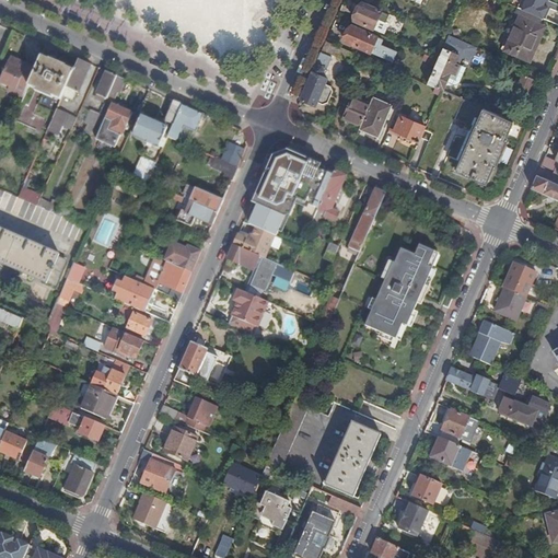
[(522,0),(520,8),(541,16),(546,6),(544,4),(545,0),(522,0)]
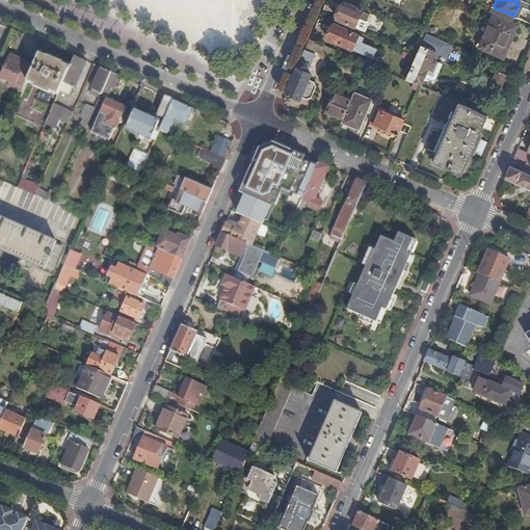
[(362,30),(369,12),(342,1),(335,18),(362,30)]
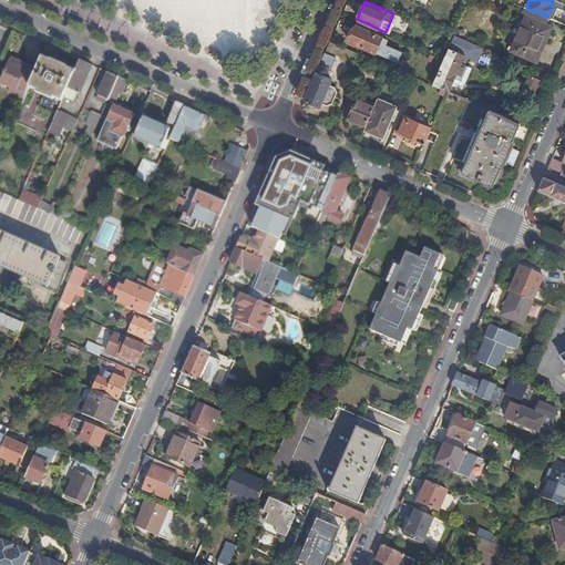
[(520,53),(533,60),(534,58),(536,59),(538,53),(537,51),(544,34),(546,34),(550,29),(547,27),(548,24),(524,14),(511,47),(521,51),(520,53)]
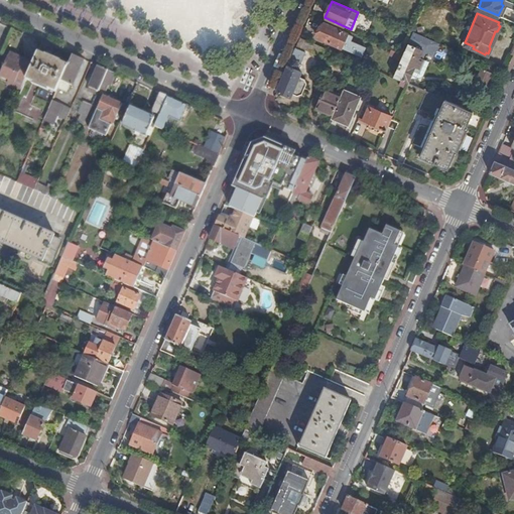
[(350,39),(352,34),(323,22),(315,36),(361,55),(365,45),(350,39)]
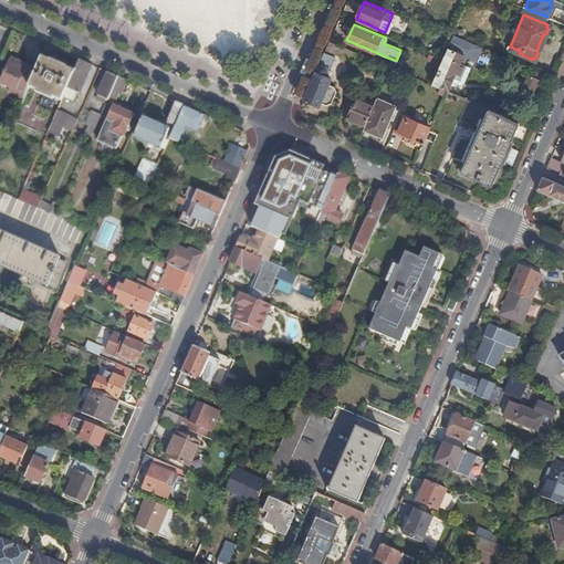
[(466,56),(471,42),(452,34),(441,60),(430,83),(446,90),(447,91),(451,82),(458,85),(463,83),(470,68),(459,62),(462,55),(466,56)]
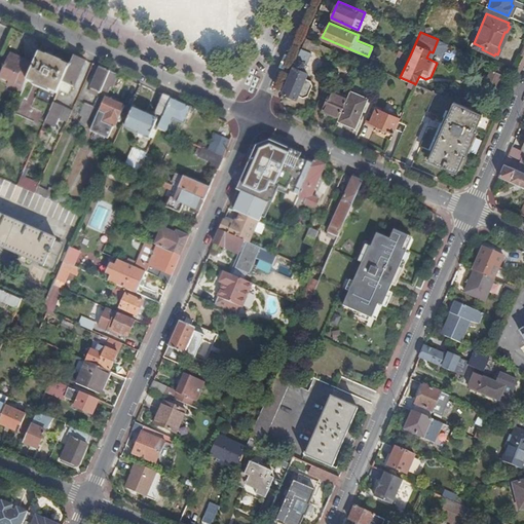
[(293,64),(282,91),(295,98),(296,95),(301,97),(306,95),(311,83),(309,79),(304,77),(305,72),(301,70),(304,62),(306,63),(310,52),(304,49),(305,47),(326,57),(330,48),(305,37),(293,64)]
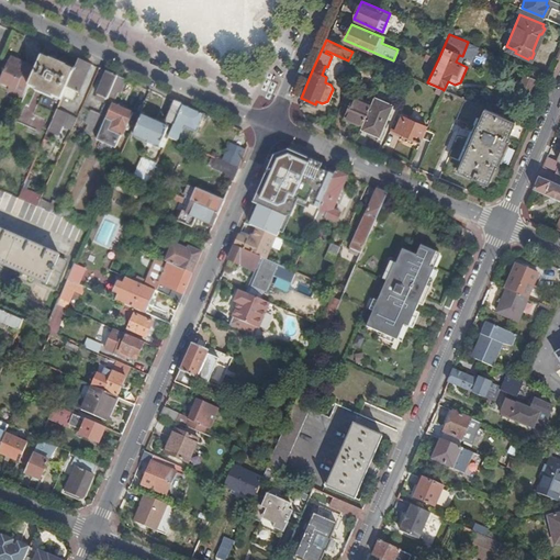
[(30,79),(63,93),(74,69),(41,55),(34,70),(30,79)]
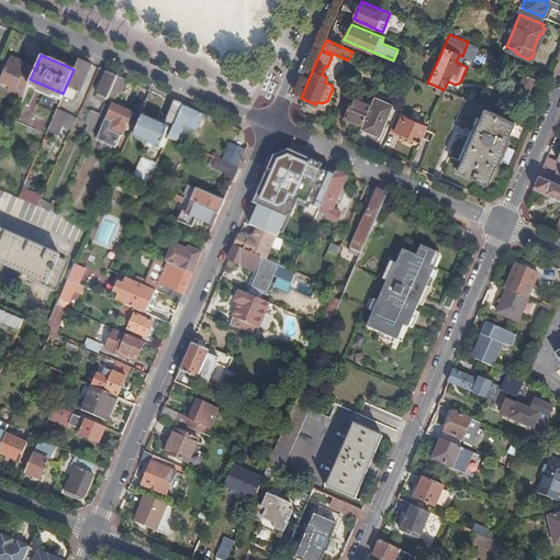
[(23,93),(30,79),(34,70),(26,67),(28,64),(24,62),(23,64),(9,57),(0,77),(0,82),(23,93)]
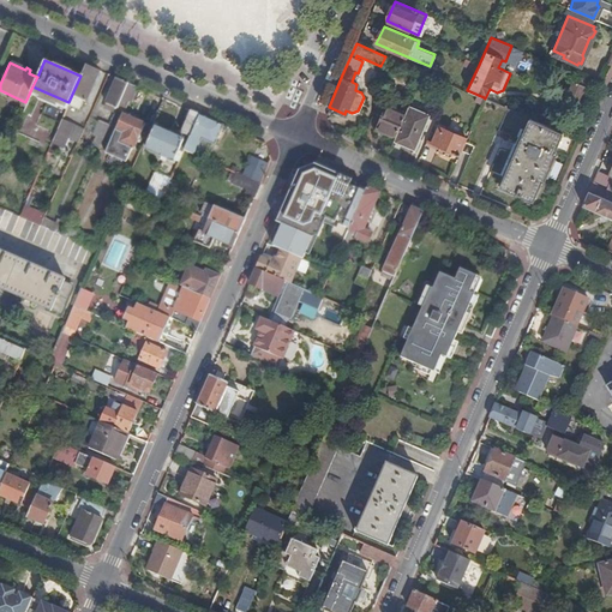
[(85,101),(99,70),(85,64),(81,76),(69,102),(69,103),(79,108),(83,100),(85,101)]
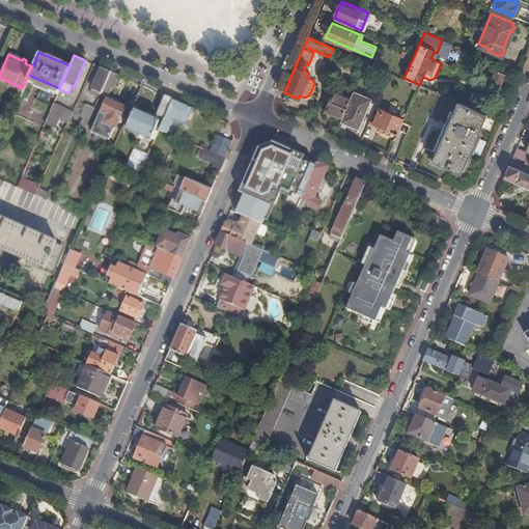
[(101,92),(104,83),(110,71),(101,66),(91,88),(101,92)]
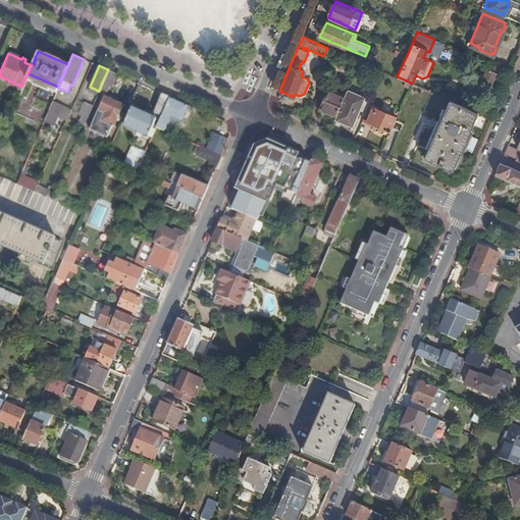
[(476,81),(491,88),(498,74),(482,67),(476,81)]
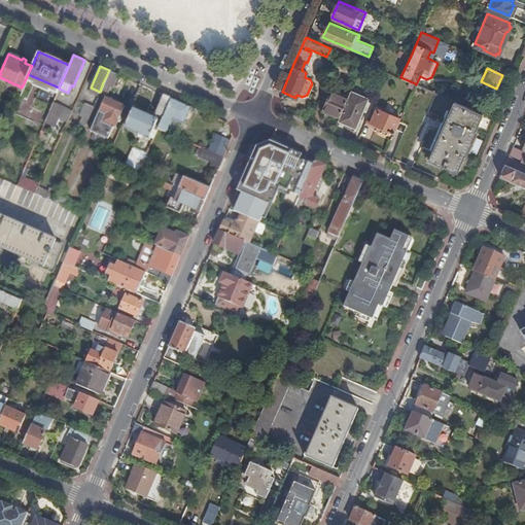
[(111,85),(116,73),(109,70),(103,82),(111,85)]
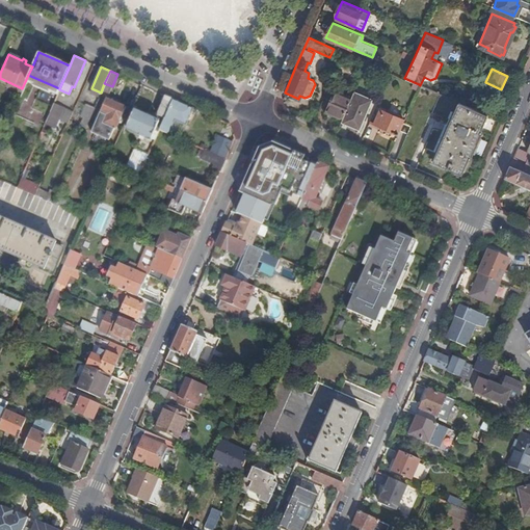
[(325,111),(341,118),(350,98),(334,90),(325,111)]
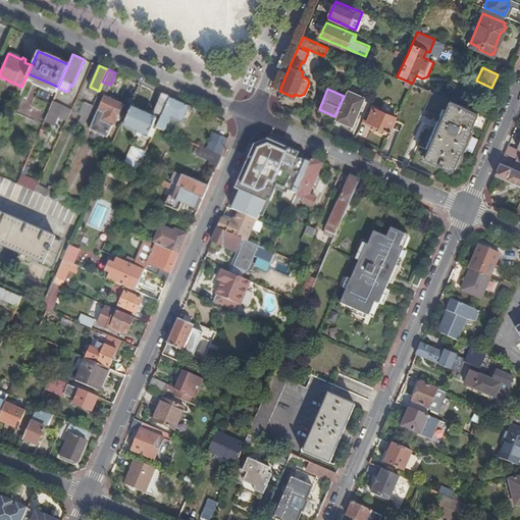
[(334,116),(333,118),(351,125),(363,98),(347,90),(344,96),(334,116)]
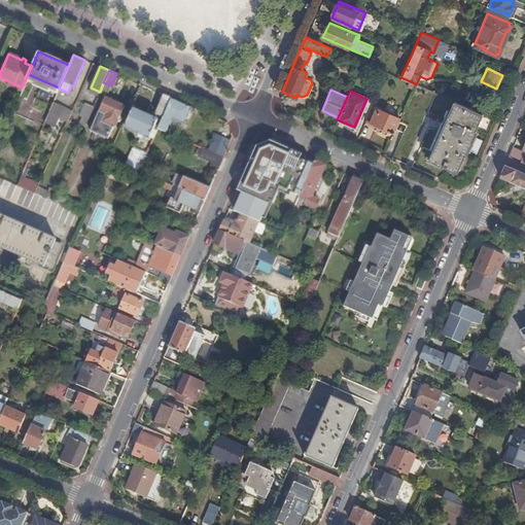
[(156,128),(171,97),(164,94),(152,117),(132,109),(125,126),(138,132),(137,134),(141,136),(142,133),(147,135),(141,147),(147,149),(156,128)]
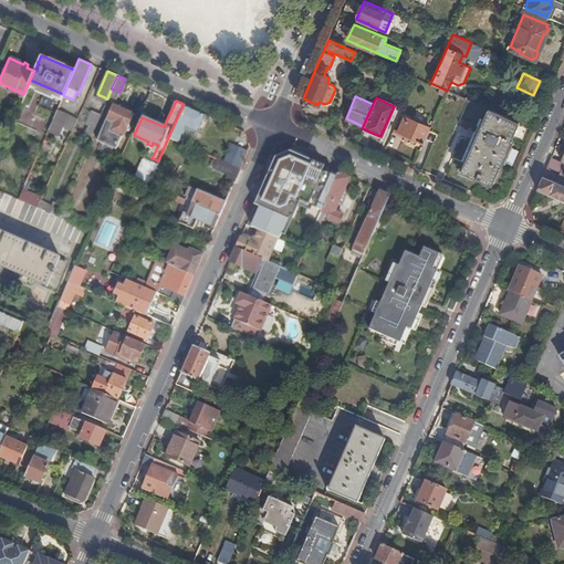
[(123,136),(133,113),(112,104),(96,141),(115,149),(121,136),(123,136)]
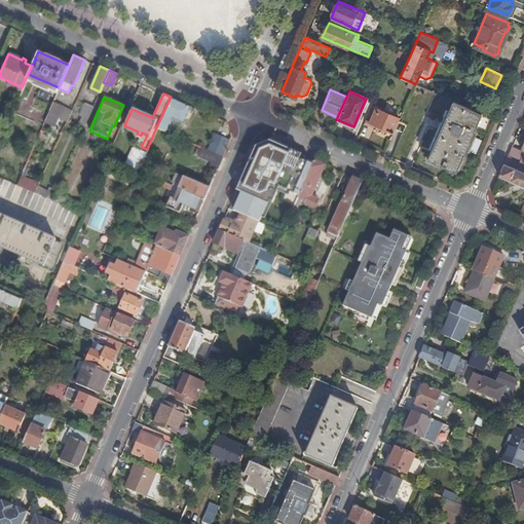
[(192,111),(193,107),(171,97),(156,127),(165,132),(172,118),(183,123),(189,109),(192,111)]
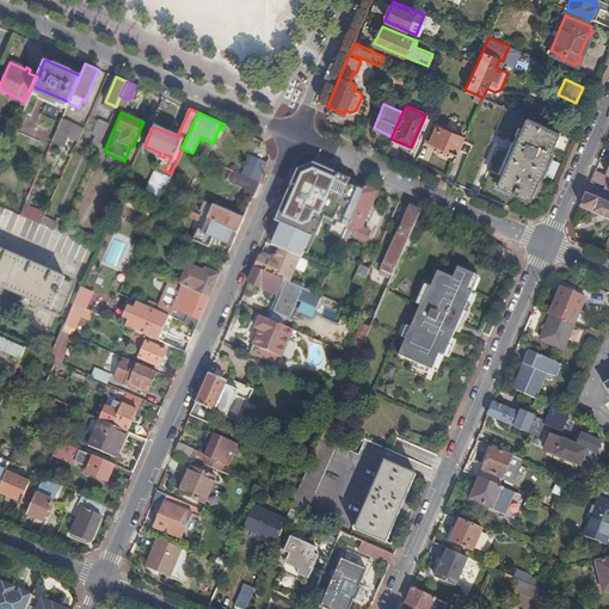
[(61,117),(51,140),(61,145),(72,122),(61,117)]
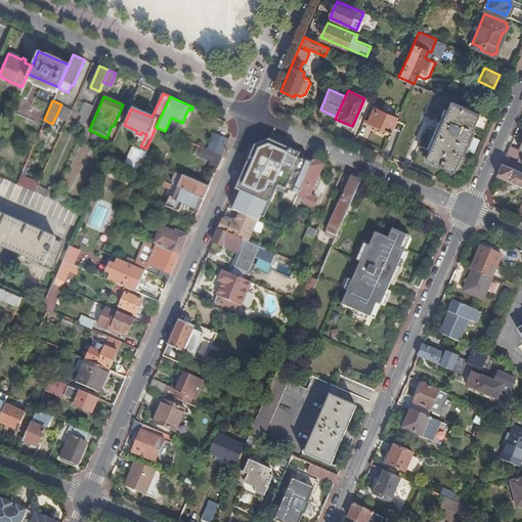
[(472,128),(479,113),(450,100),(425,158),(453,170),(461,155),(462,155),(473,129),(472,128)]
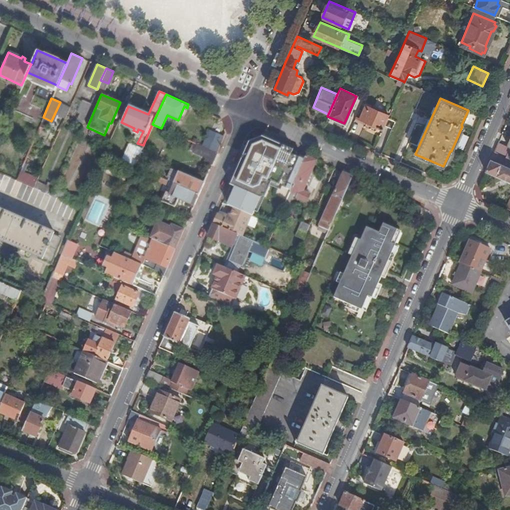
[(82,122),(90,103),(82,99),(77,110),(79,111),(76,119),(82,122)]
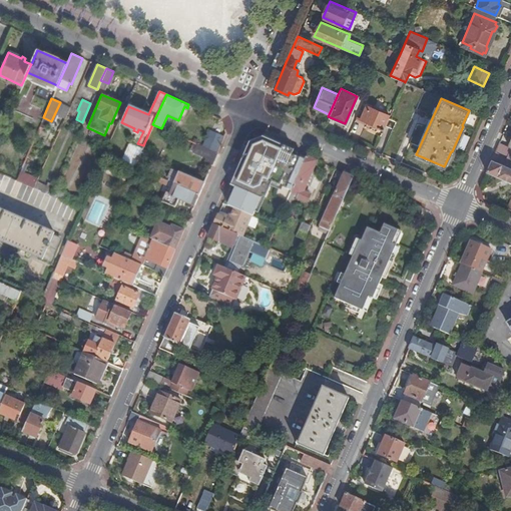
[(377,126),(383,129),(389,115),(365,105),(359,119),(365,121),(364,126),(375,131),(377,126)]
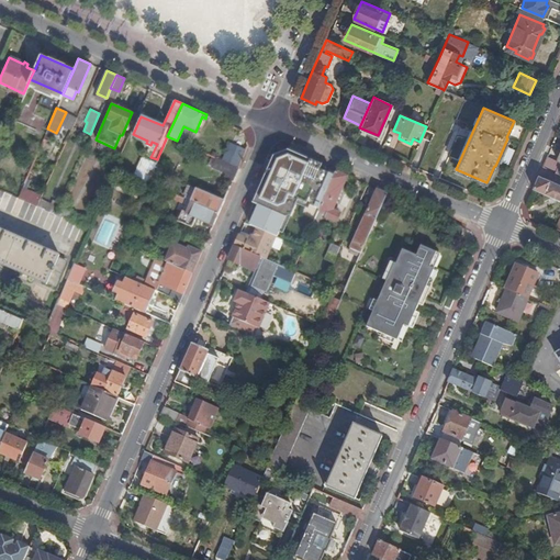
[(241,159),(245,148),(228,142),(221,159),(237,167),(241,159)]
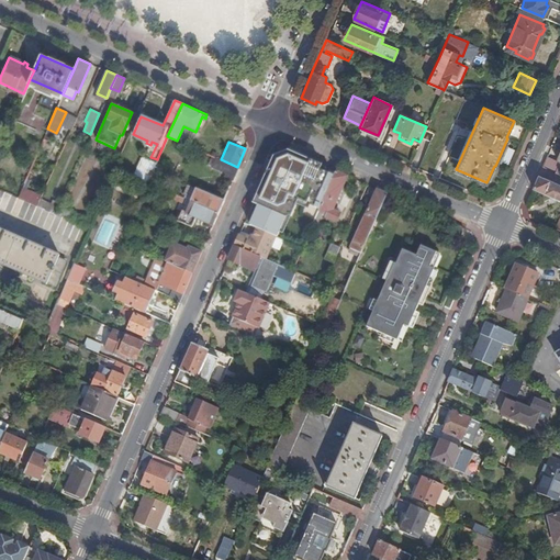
[(546,155),(559,161),(559,153),(549,148),(546,155)]
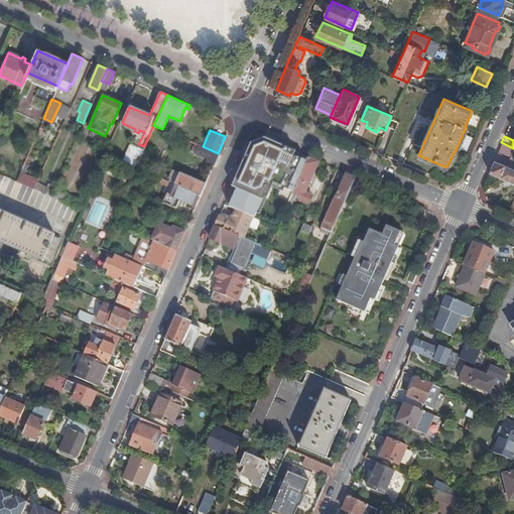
[(203,146),(194,142),(190,149),(194,151),(194,152),(214,161),(218,153),(203,146)]
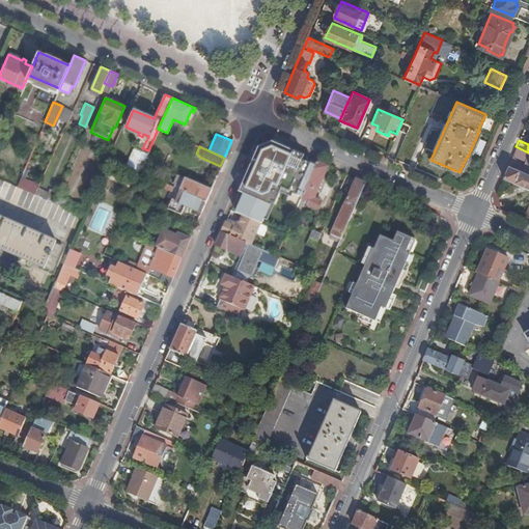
[(528,152),(516,146),(512,154),(528,160),(528,158),(528,152)]
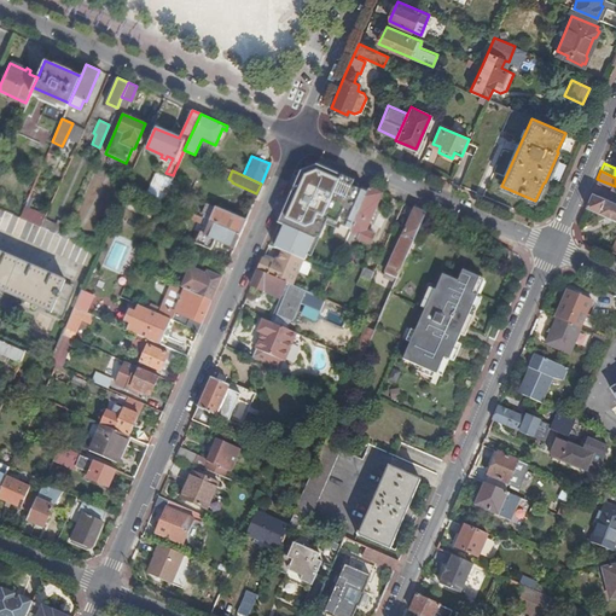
[(169,181),(170,179),(156,172),(145,197),(161,203),(162,198),(169,181)]
